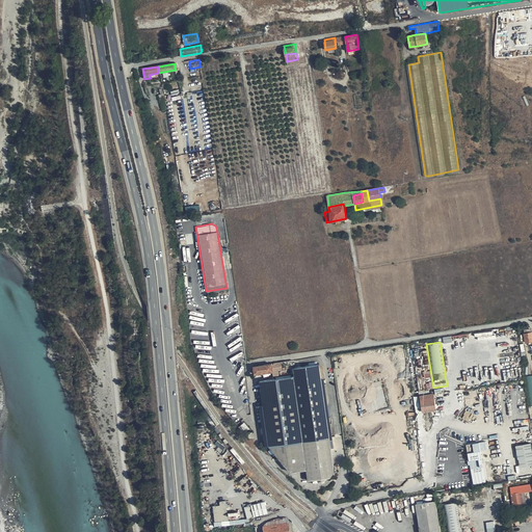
[(263,365),(264,372),(272,371),(288,369),(287,361),(263,365)]
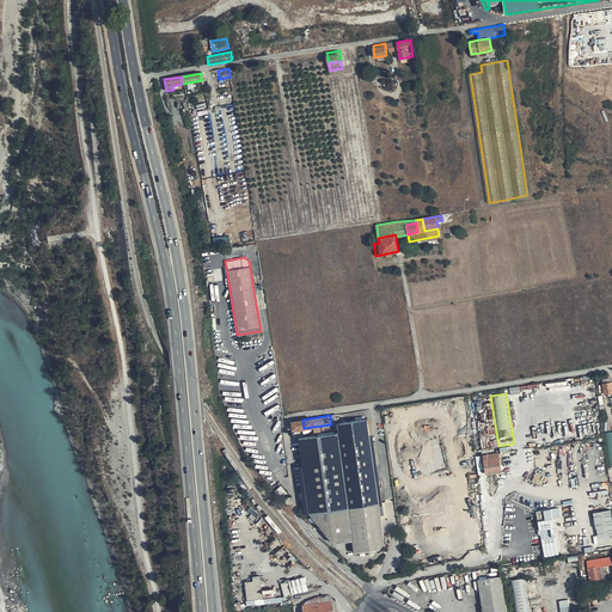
[(355,552),(378,550),(384,543),(361,415),(335,418),(336,429),(336,433),(337,436),(353,539),(355,552)]
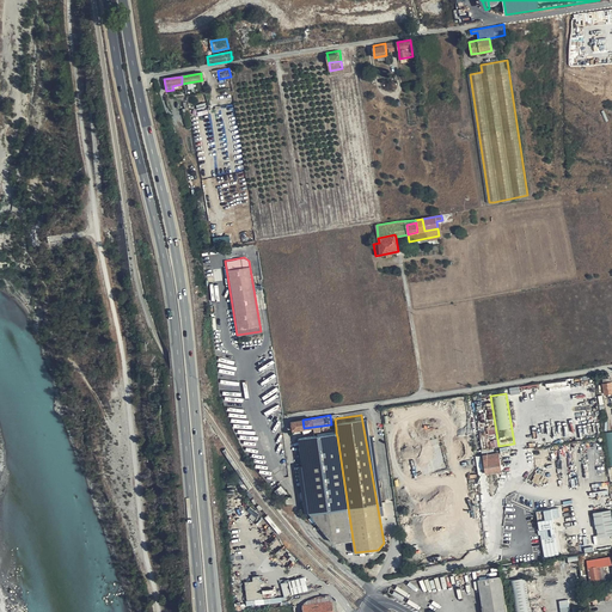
[(303,420),(291,421),(292,430),(304,428),(303,420)]
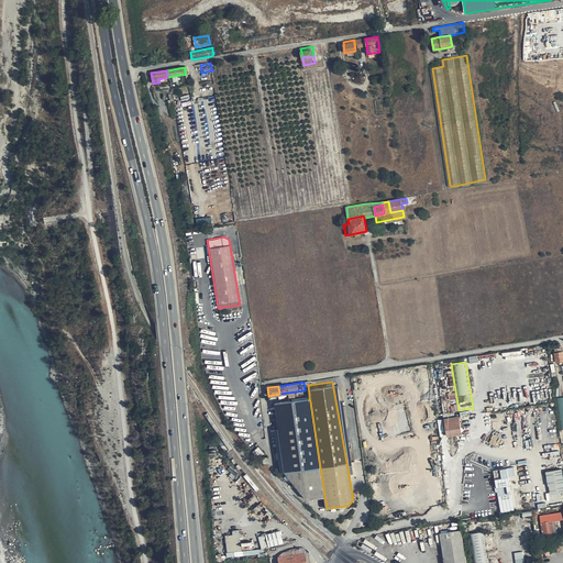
[(441,403),(443,412),(452,410),(451,400),(441,403)]
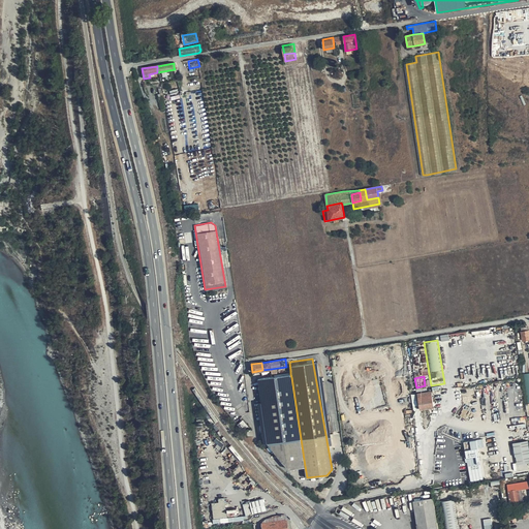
[(305,466),(291,377),(257,382),(267,446),(280,462),(289,468),(305,466)]
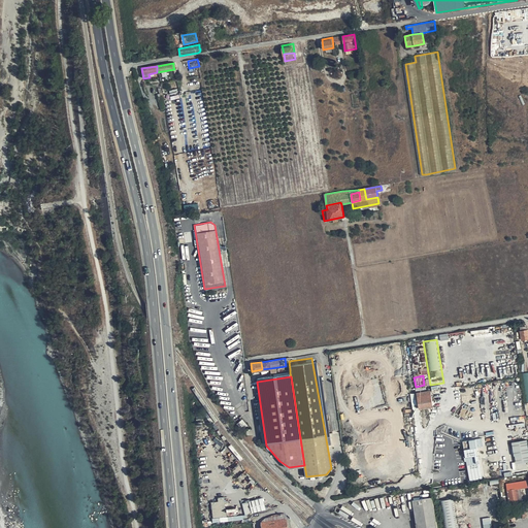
[(424,385),(416,387),(414,387),(417,407),(420,407),(418,393),(420,392),(420,390),(425,389),(424,385)]
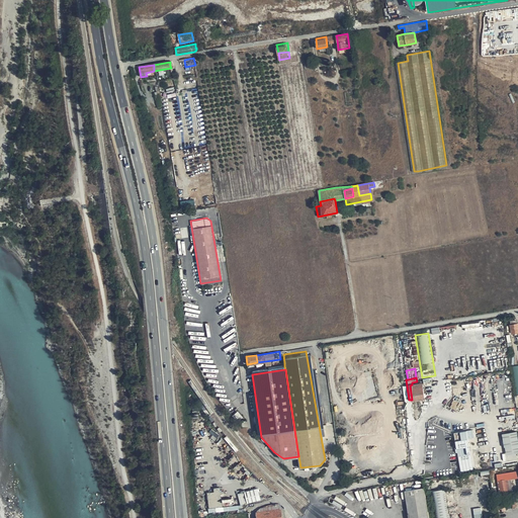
[(410,385),(412,400),(424,398),(422,383),(412,384),(410,385)]
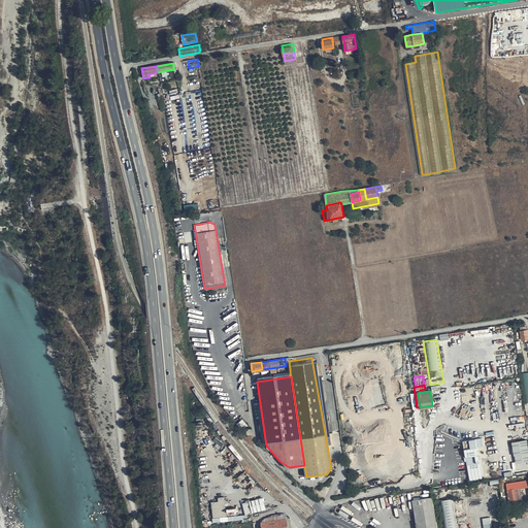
[(486,436),(464,439),(469,480),(485,477),(482,458),(488,457),(486,436)]
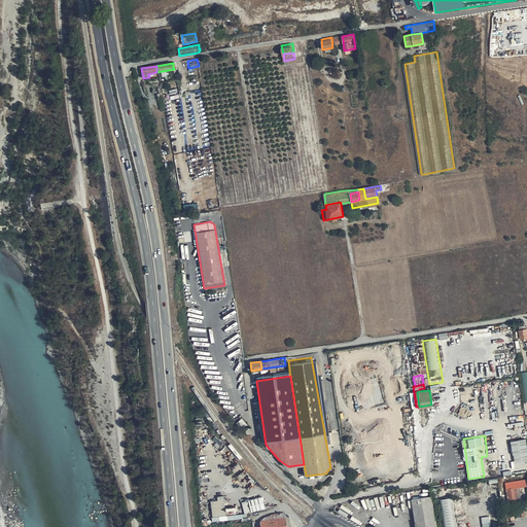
[(526,446),(526,440),(511,442),(513,457),(515,456),(517,468),(526,466),(526,446)]
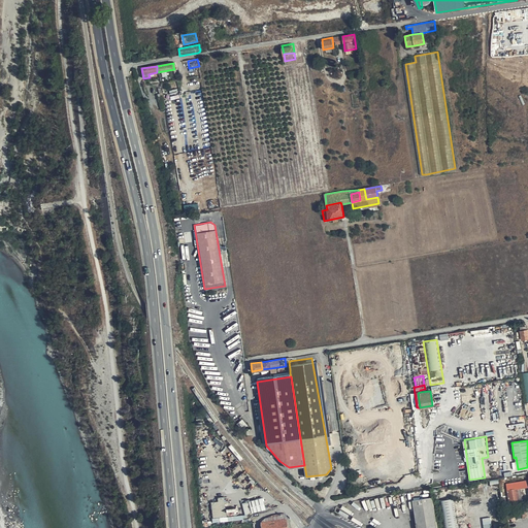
[(256,484),(248,475),(244,479),(253,487),(256,484)]
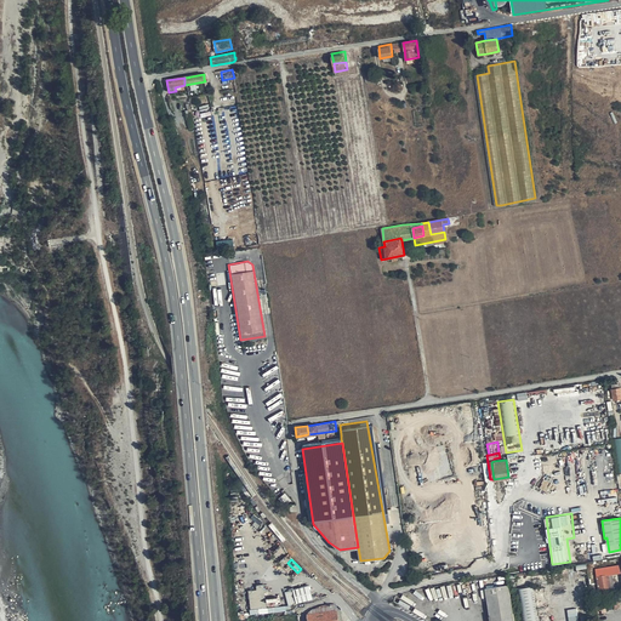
[(609,575),(620,573),(620,564),(608,568),(596,569),(597,577),(609,575)]
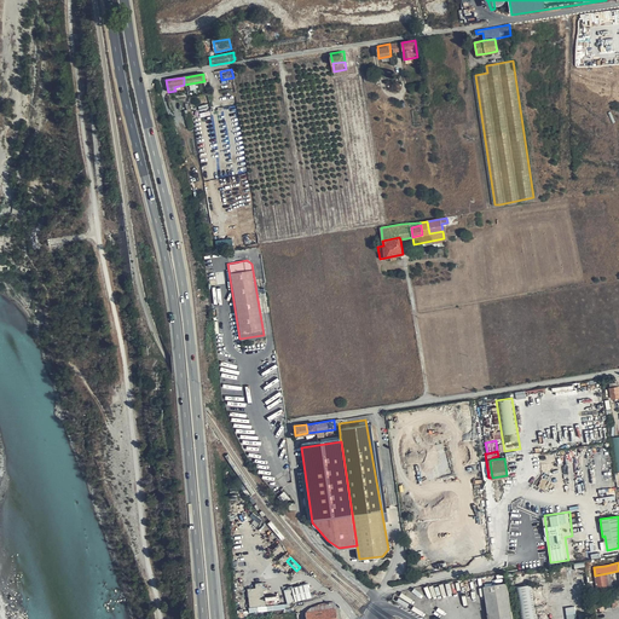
[(607,573),(595,576),(596,586),(597,586),(599,591),(609,590),(607,573)]
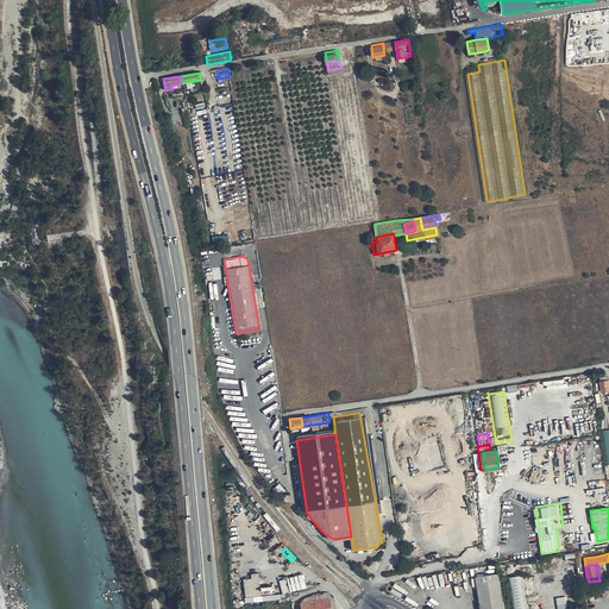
[(246,602),(281,598),(281,594),(262,595),(259,572),(252,573),(252,578),(244,578),(246,602)]
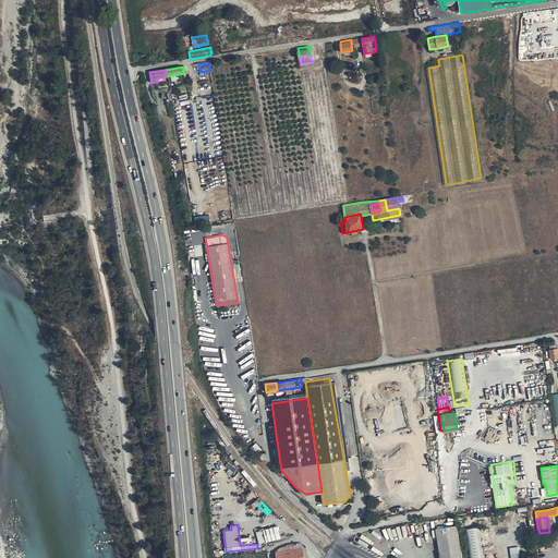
[(281,538),(277,524),(262,529),(266,543),(281,538)]
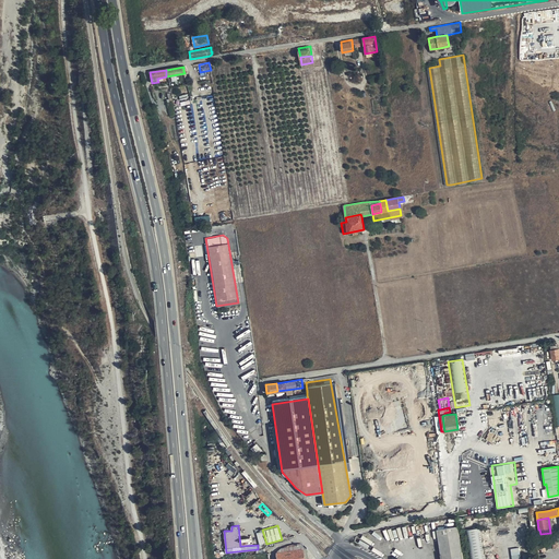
[(462,558),(458,526),(438,530),(441,558),(462,558)]
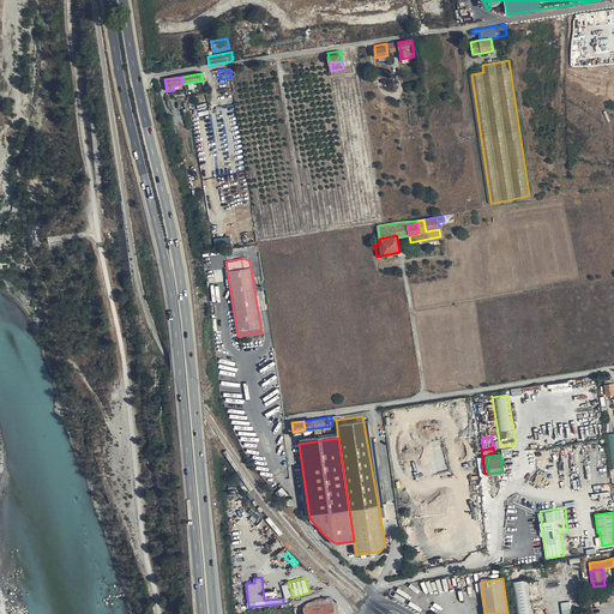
[(533,613),(528,579),(512,583),(517,613),(533,613)]
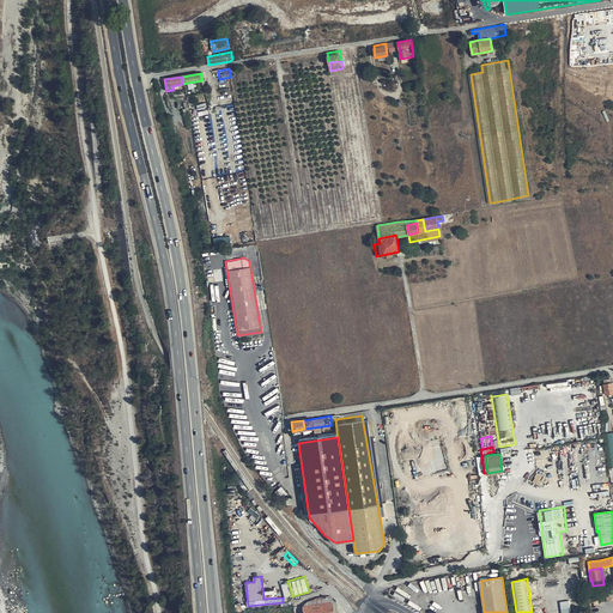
[(576,608),(584,607),(582,596),(574,598),(576,608)]
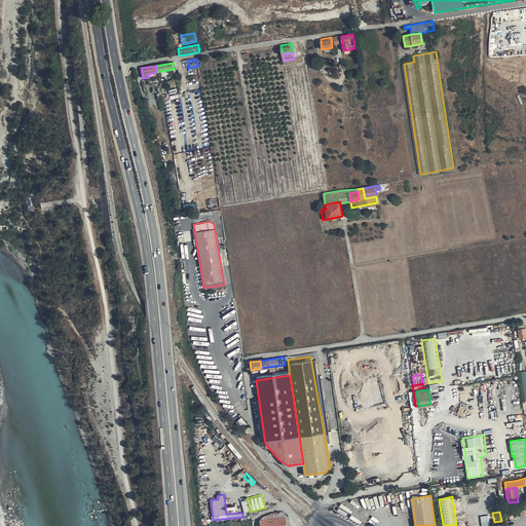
[(271,522),(286,517),(286,514),(282,513),(278,513),(261,519),(262,524),(269,523),(271,522)]
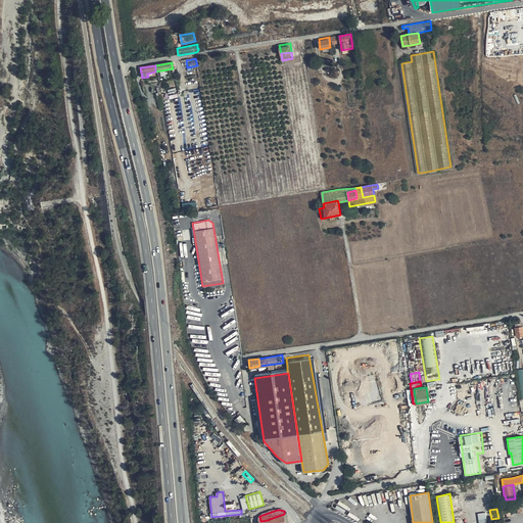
[(285,522),(284,515),(284,514),(270,519),(268,520),(260,521),(259,522),(285,522)]
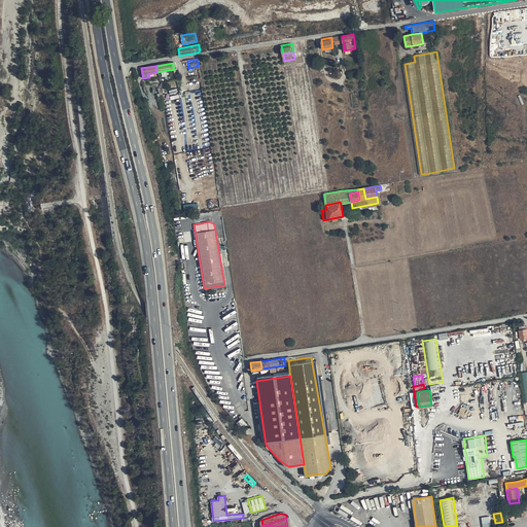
[(295,526),(289,518),(286,519),(287,526),(295,526)]
